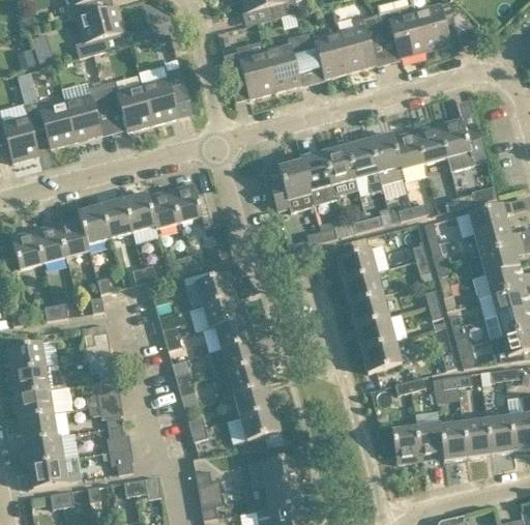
[(65,0),(70,18),(77,16),(96,9),(94,0),(65,0)]
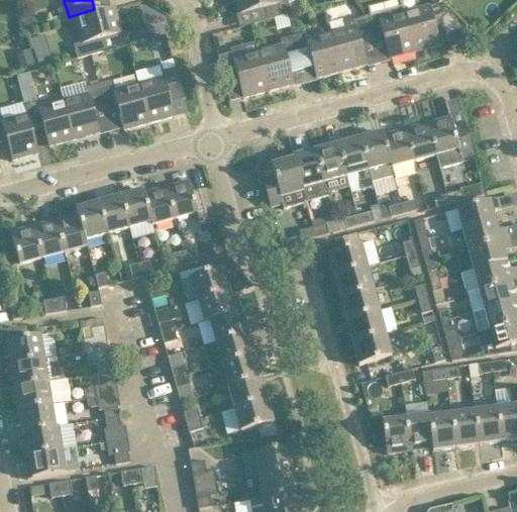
[(236,0),(239,11),(260,5),(263,18),(291,10),(299,8),(297,0),(293,0),(289,1),(289,0),(236,0)]
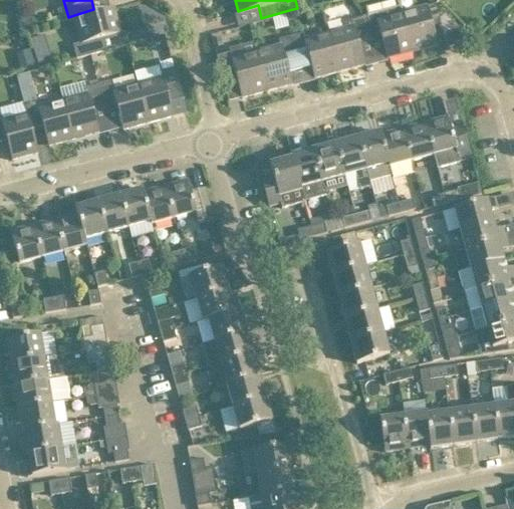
[(367,12),(363,13),(370,39),(381,36),(387,56),(412,49),(402,10),(399,0),(388,0),(365,6),(367,12)]
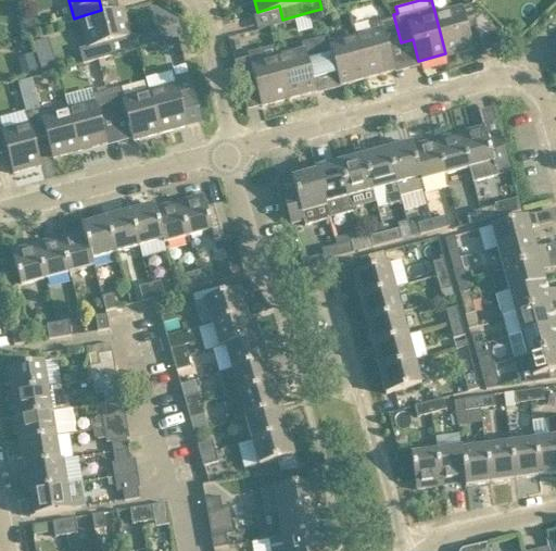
[(470,1),(434,11),(445,53),(472,46),(467,24),(476,21),(483,48),(496,45),(505,36),(470,1)]
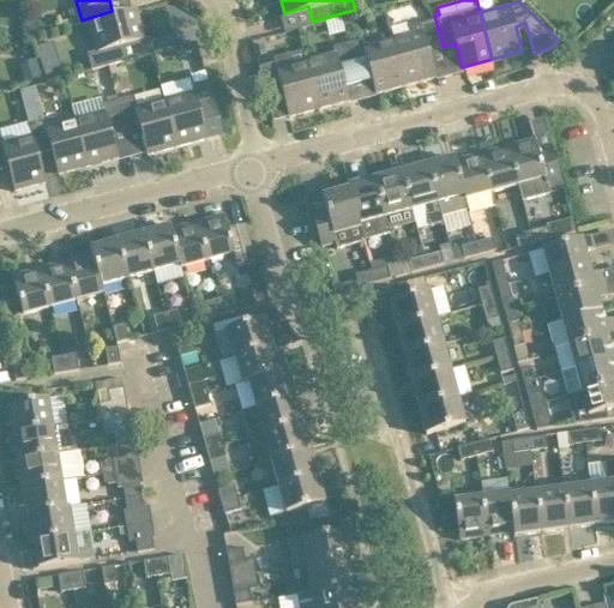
[(89,18),(96,46),(85,49),(90,66),(125,58),(120,42),(144,36),(136,5),(112,11),(89,18)]
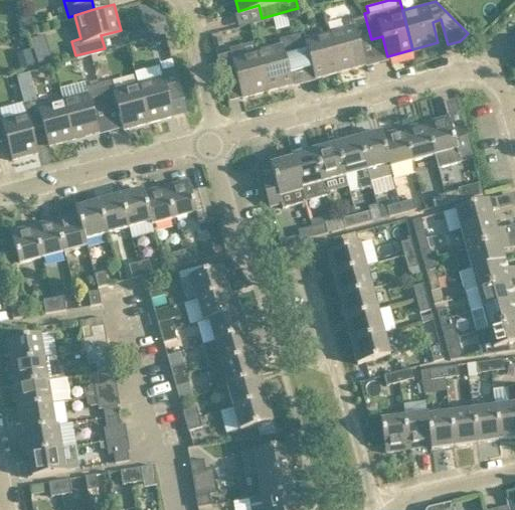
[(347,25),(330,30),(340,68),(365,62),(359,42),(371,39),(364,13),(345,18),(347,25)]
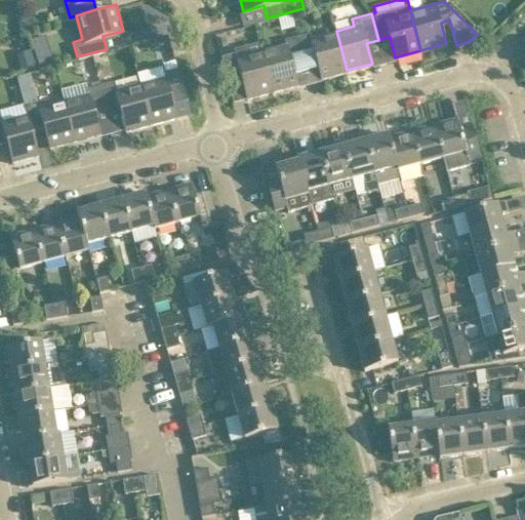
[(347,70),(336,31),(312,37),(310,30),(296,34),(304,60),(307,68),(318,65),(321,77),(347,70)]
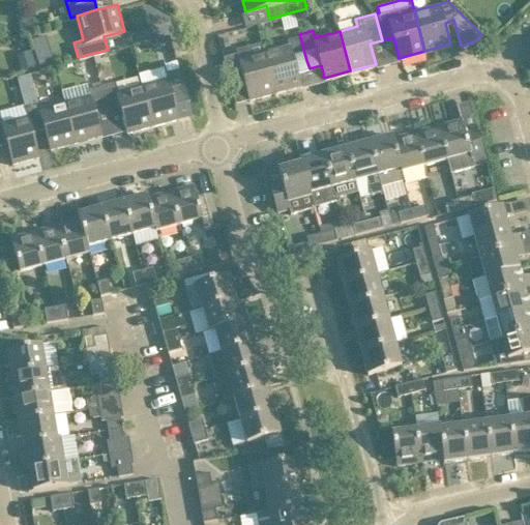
[(55,62),(46,33),(31,37),(40,67),(55,62)]
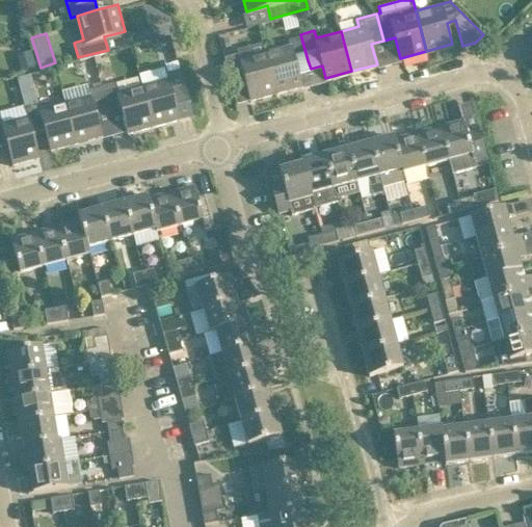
[(308,60),(300,34),(288,37),(290,45),(265,51),(275,91),(301,84),(298,72),(311,69),(308,60)]
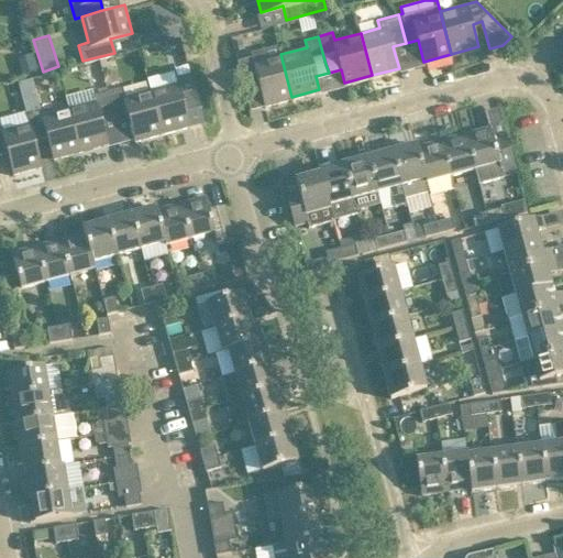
[(291,97),(280,54),(253,62),(251,54),(236,58),(244,86),(258,83),(264,105),(291,97)]
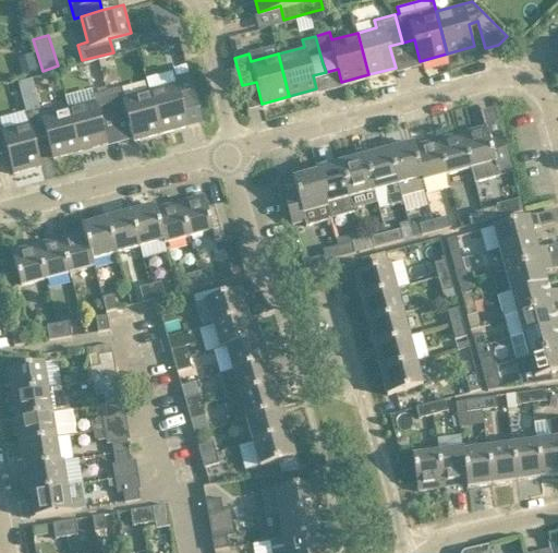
[(174,80),(149,87),(160,131),(202,119),(189,70),(173,74),(174,80)]
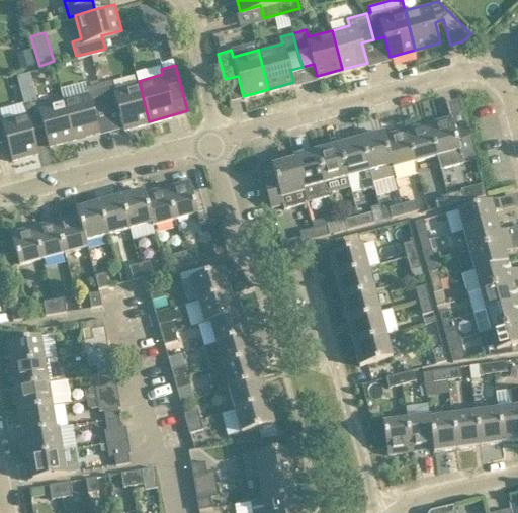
[(19,83),(32,79),(29,70),(17,73),(19,83)]
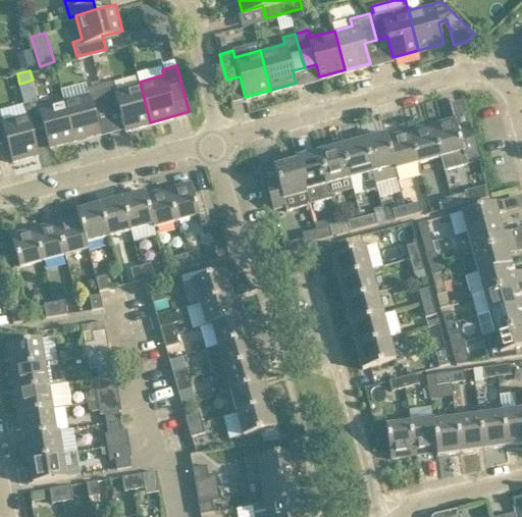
[(112,79),(99,82),(106,108),(118,105),(124,128),(150,122),(140,82),(115,88),(112,79)]
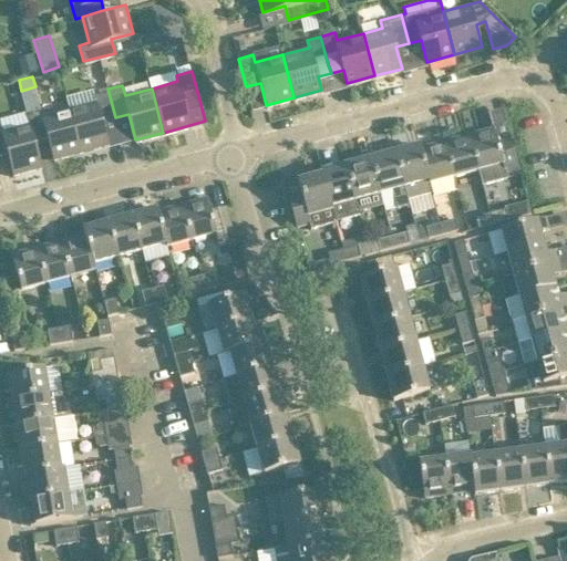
[(95,100),(69,106),(81,151),(109,143),(103,121),(115,117),(107,89),(93,93),(95,100)]
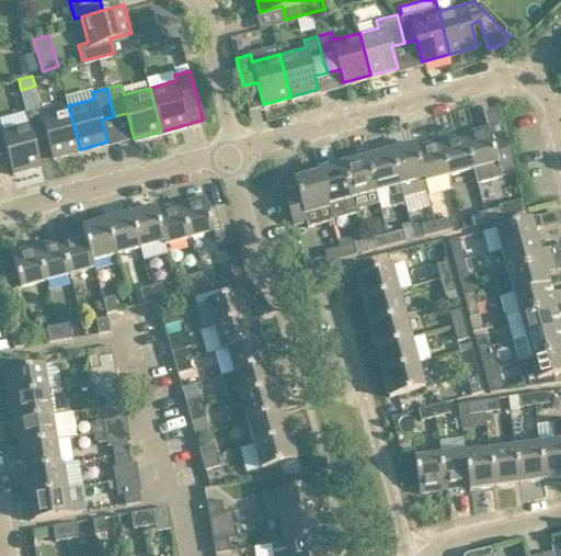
[(25,111),(29,121),(30,121),(34,138),(47,134),(53,156),(80,149),(68,105),(42,112),(41,106),(25,111)]
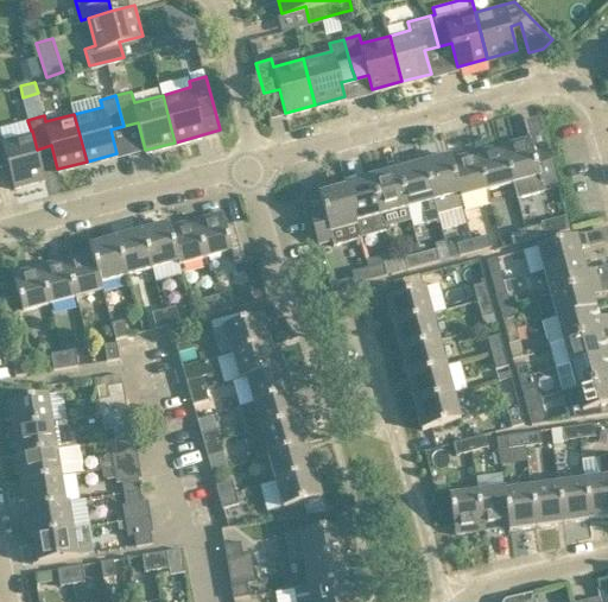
[(32,131),(31,131),(1,139),(0,132),(0,164),(7,162),(14,185),(44,177),(37,150),(32,131)]
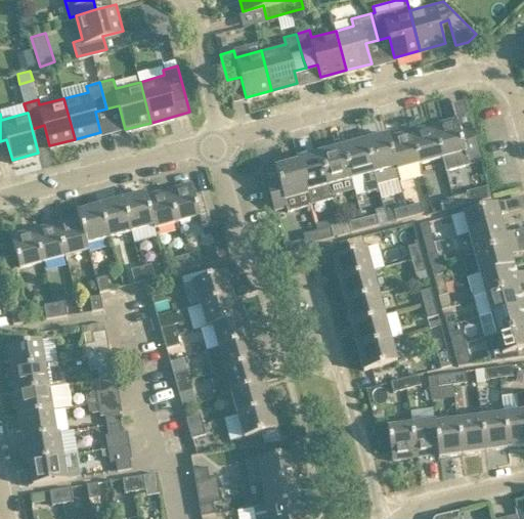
[(456,116),(433,122),(442,155),(445,167),(469,161),(467,156),(479,153),(471,124),(460,127),(456,116)]
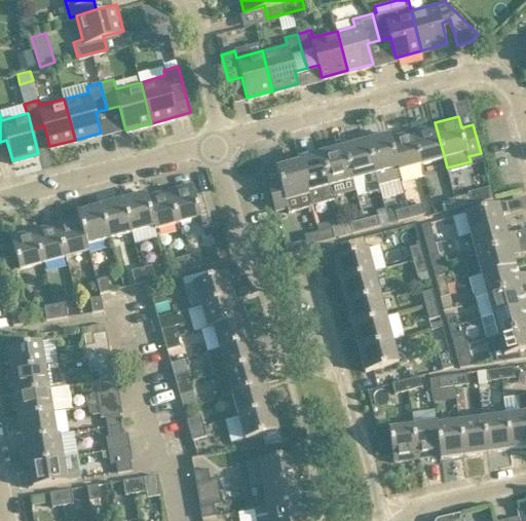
[(435,122),(412,128),(421,161),(444,155),(435,122)]
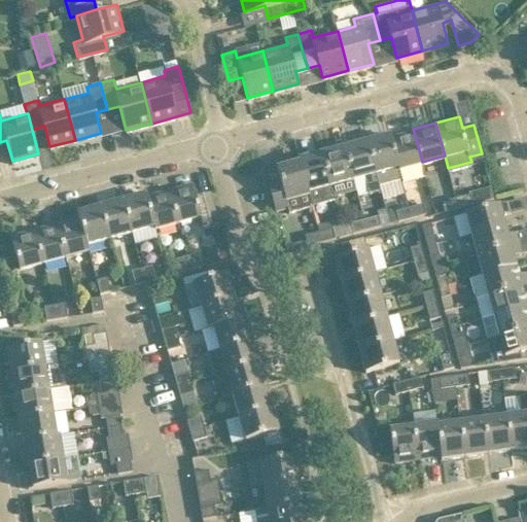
[(397,165),(398,168),(400,176),(401,179),(425,173),(422,162),(413,129),(391,134),(390,134),(398,165),(397,165)]
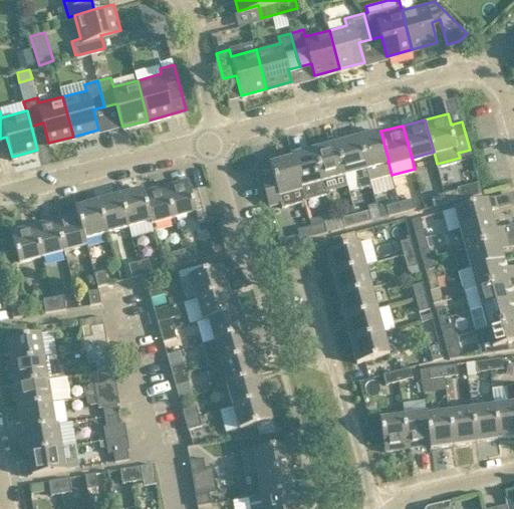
[(389,164),(388,161),(389,161),(380,131),(381,131),(380,129),(357,135),(369,178),(391,172),(389,164)]
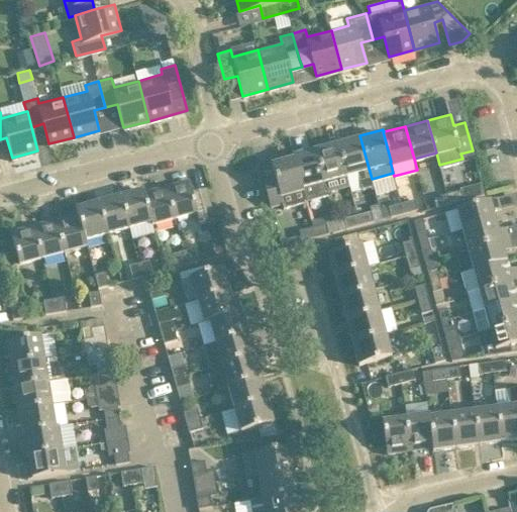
[(359,135),(337,141),(346,174),(357,171),(363,186),(373,183),(372,179),(359,135)]
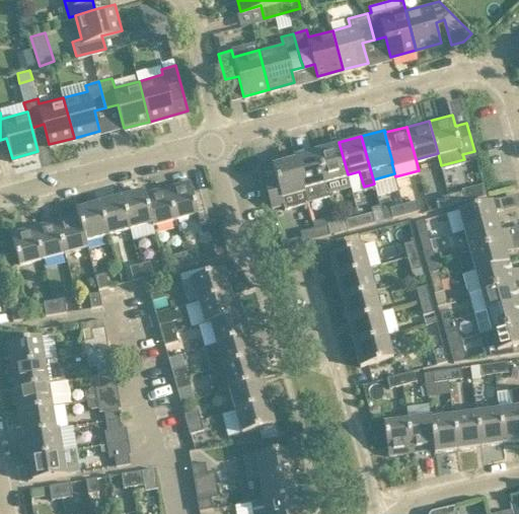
[(339,142),(316,148),(325,180),(348,174),(339,142)]
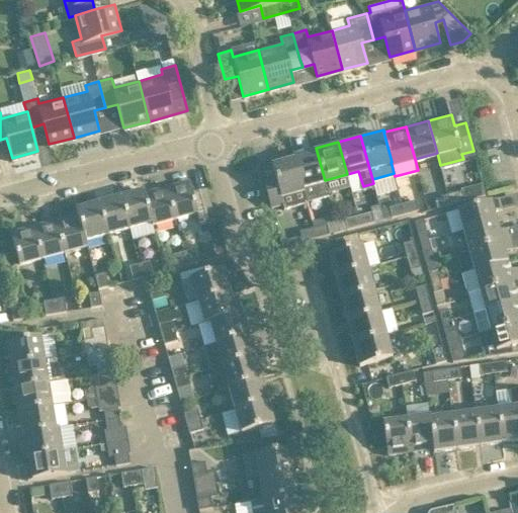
[(293,154),(293,156),(294,156),(306,199),(328,193),(325,180),(316,148),(293,154)]
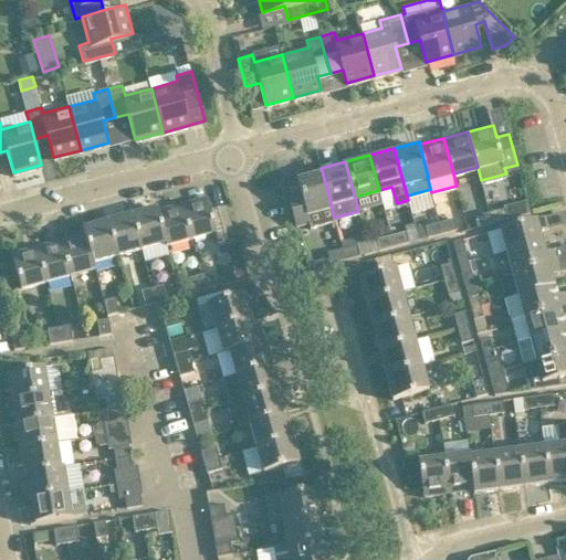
[(322,170),(321,170),(296,177),(301,190),(287,193),(295,224),(308,221),(310,224),(334,218),(322,170)]
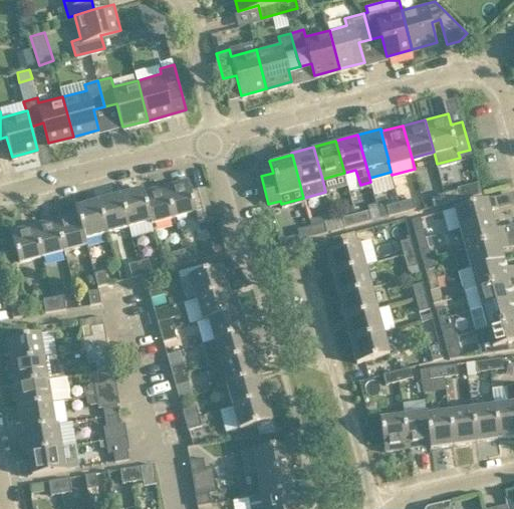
[(188,177),(165,183),(174,216),(195,210),(198,220),(213,216),(204,185),(191,189),(188,177)]
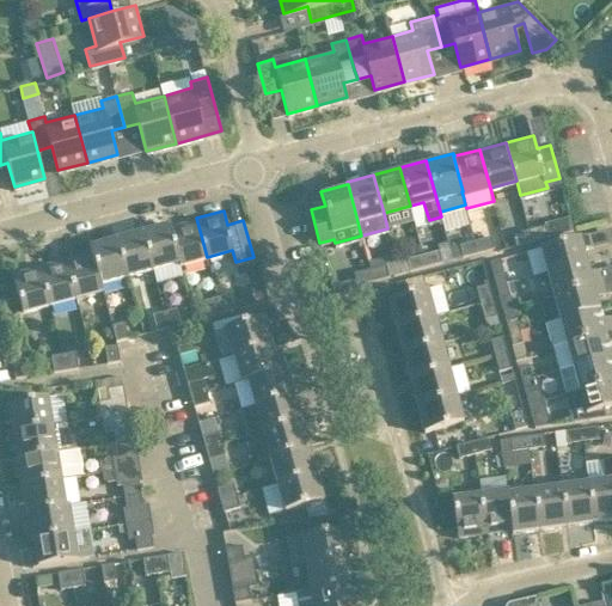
[(196,218),(171,225),(170,225),(179,261),(179,264),(195,259),(204,294),(216,292),(207,257),(196,218)]
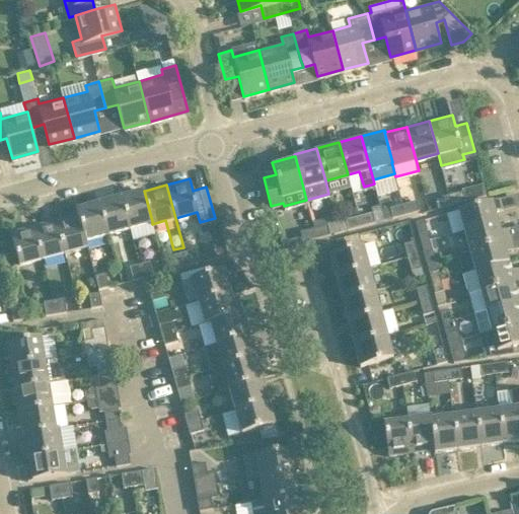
[(461,187),(448,191),(450,201),(464,198),(461,187)]
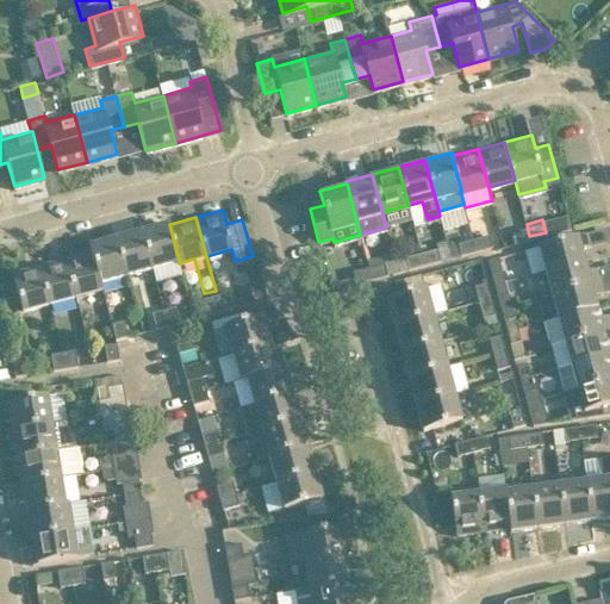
[(169,220),(142,228),(153,267),(179,260),(169,224),(170,224),(169,220)]
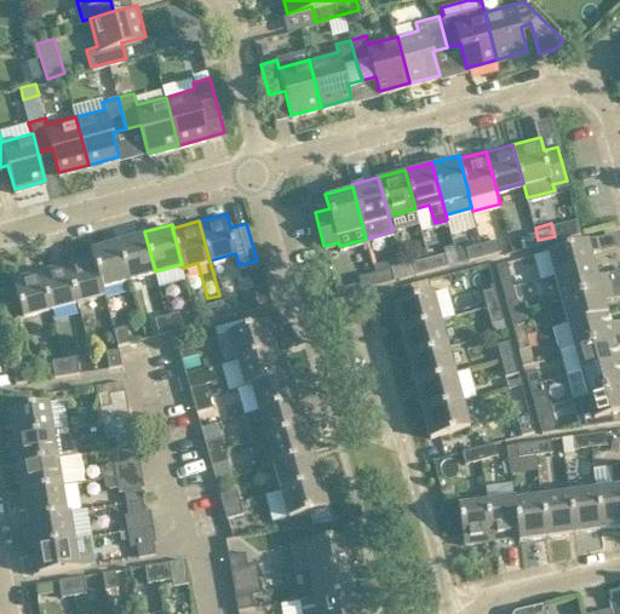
[(538,240),(535,228),(520,233),(522,245),(538,240)]
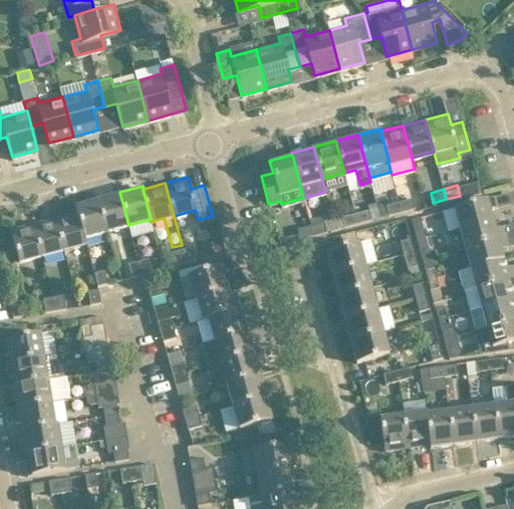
[(119,192),(97,198),(106,231),(129,225),(119,192)]
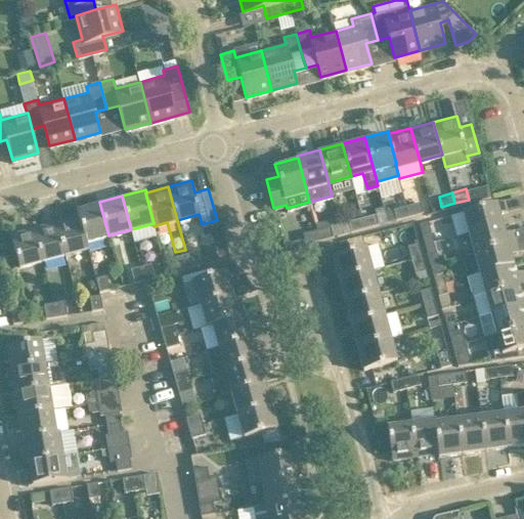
[(461,210),(467,230),(501,221),(498,212),(507,209),(504,198),(461,210)]
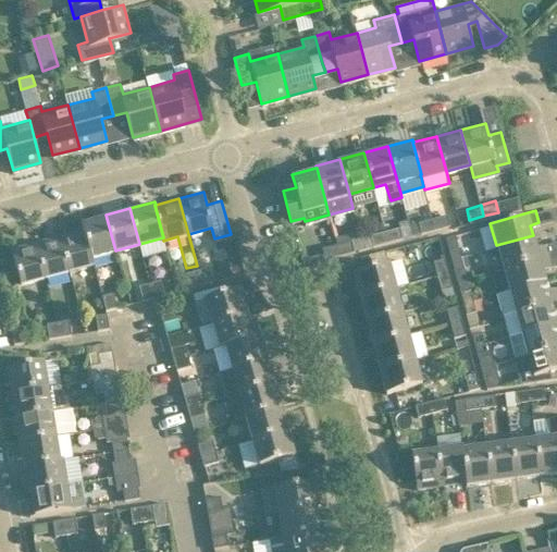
[(447,212),(432,216),(435,228),(449,223),(447,212)]
